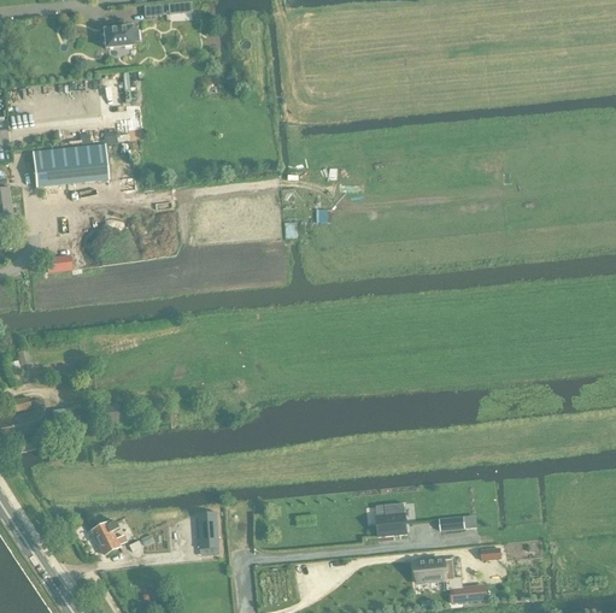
[(166,3),(168,12),(189,10),(188,1),(166,3)]
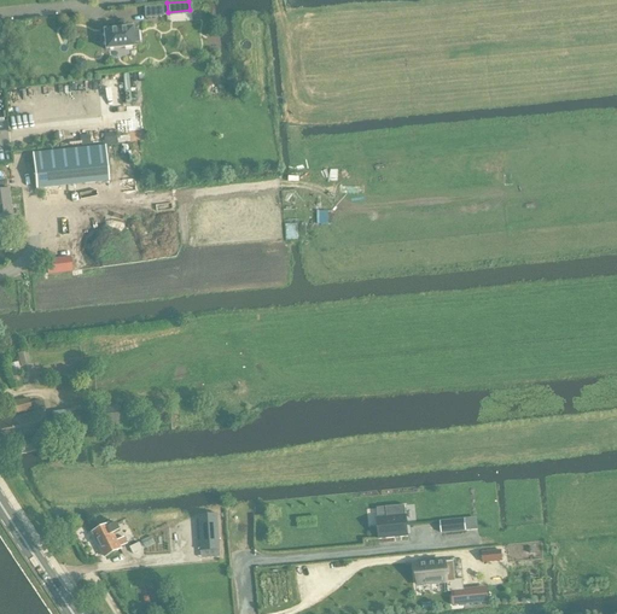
[(159,3),(144,5),(144,15),(161,13),(159,3)]
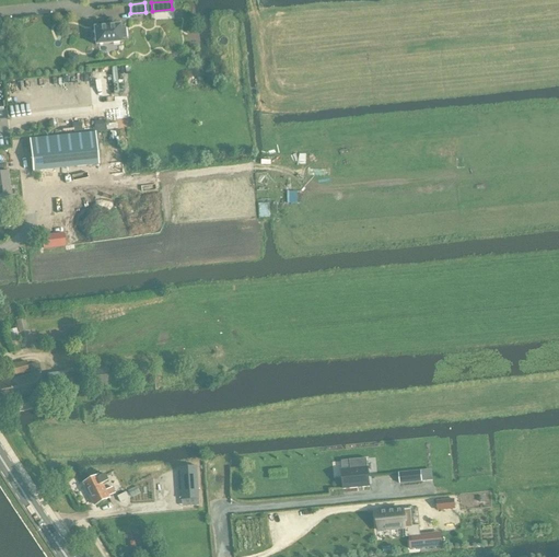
[(118,22),(92,25),(94,43),(120,39),(119,36),(125,35),(124,25),(118,26),(118,22)]
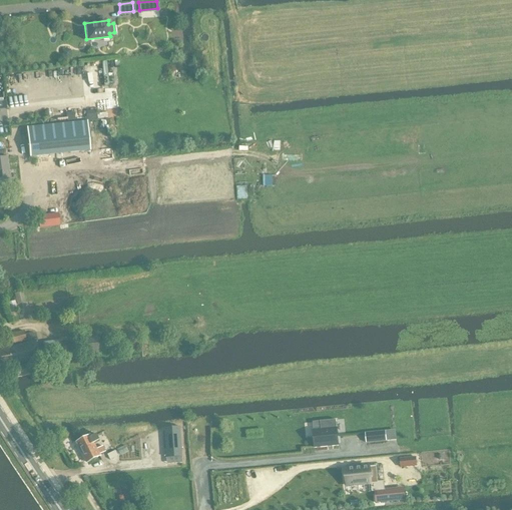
[(65,110),(66,119),(74,118),(73,109),(65,110)]
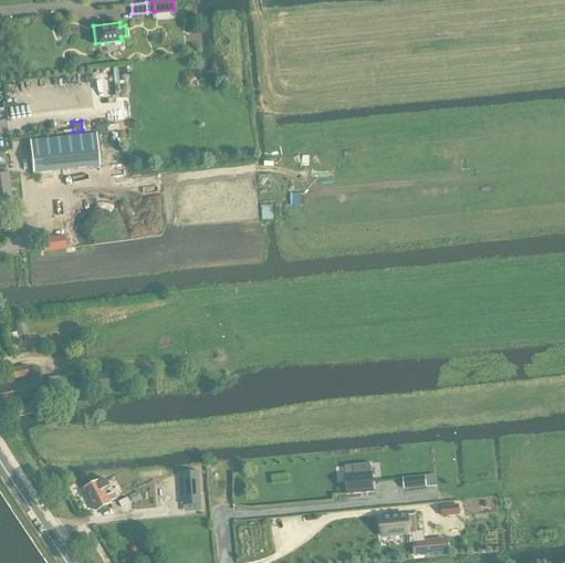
[(105,121),(94,121),(95,132),(106,129),(105,121)]
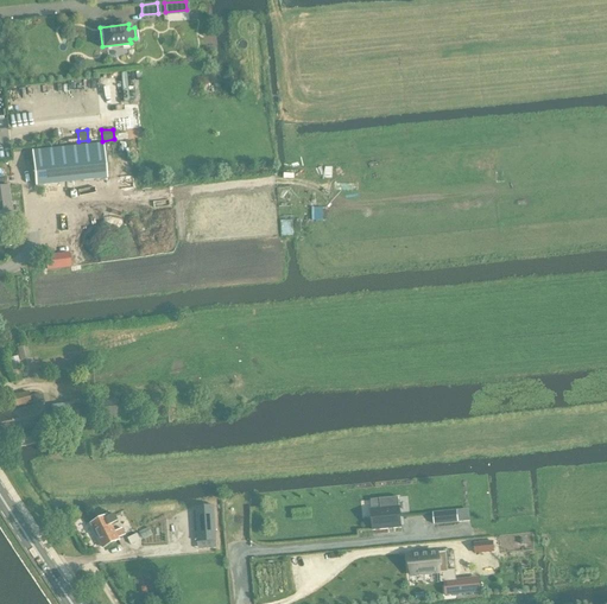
[(117,144),(107,145),(109,171),(119,170),(119,165),(127,164),(125,140),(115,141),(117,144)]
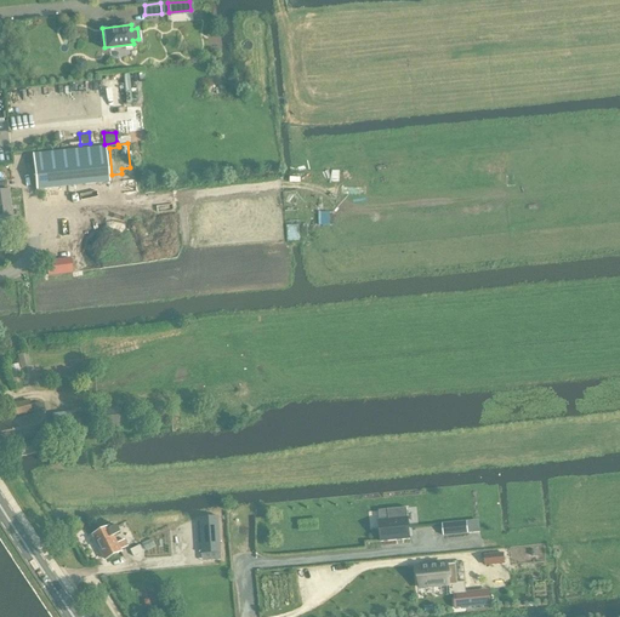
[(104,144),(32,152),(35,188),(108,180),(104,144)]
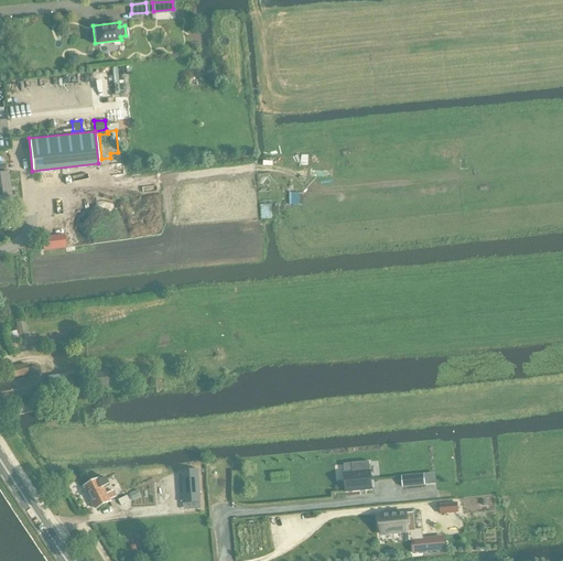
[(6,171),(4,161),(0,161),(0,195),(10,194),(6,171)]
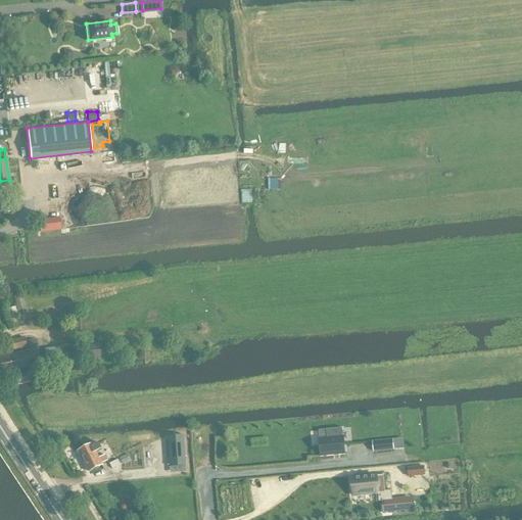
[(59,216),(38,218),(39,230),(54,229),(60,228),(59,216)]
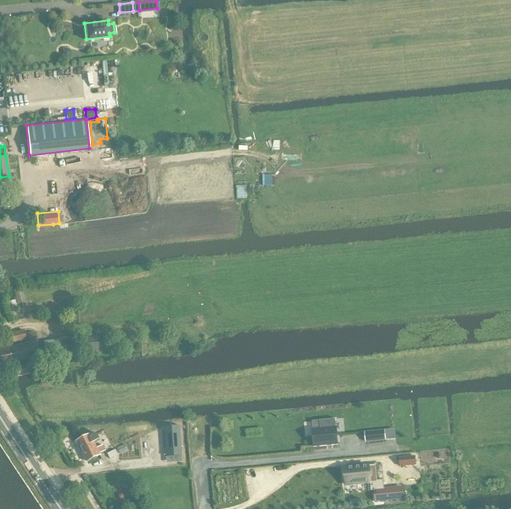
[(14,291),(16,301),(24,299),(21,289),(14,291)]
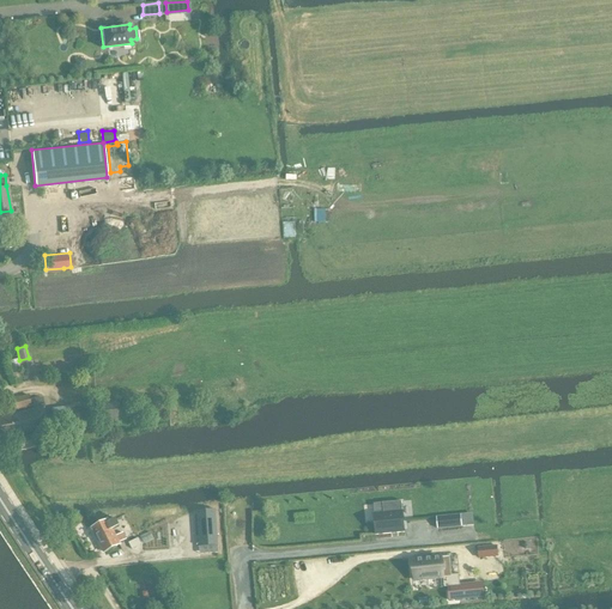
[(7,359),(11,371),(20,369),(17,357),(7,359)]
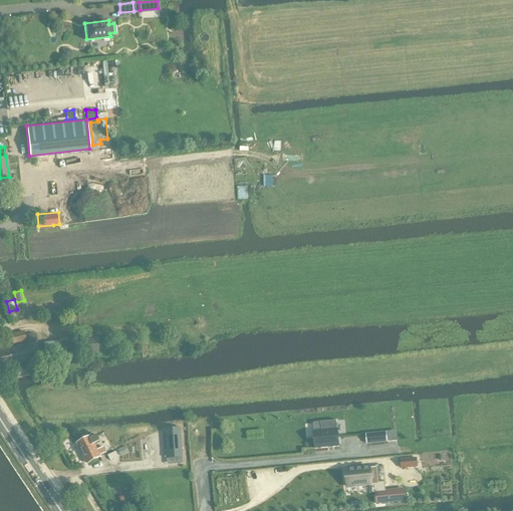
[(31,371),(29,362),(17,364),(17,361),(38,357),(34,340),(36,339),(34,332),(32,332),(30,331),(23,332),(22,329),(1,334),(3,344),(24,339),(25,341),(0,346),(0,365),(13,362),(14,366),(11,366),(13,375),(31,371)]
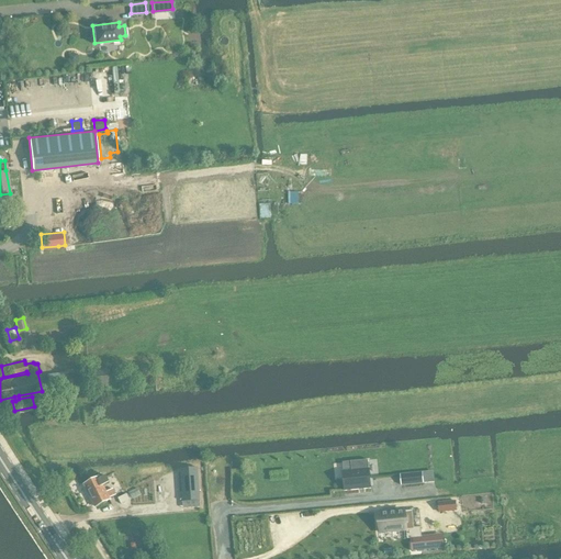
[(350,468),(341,469),(344,489),(370,485),(367,457),(349,459),(350,468)]
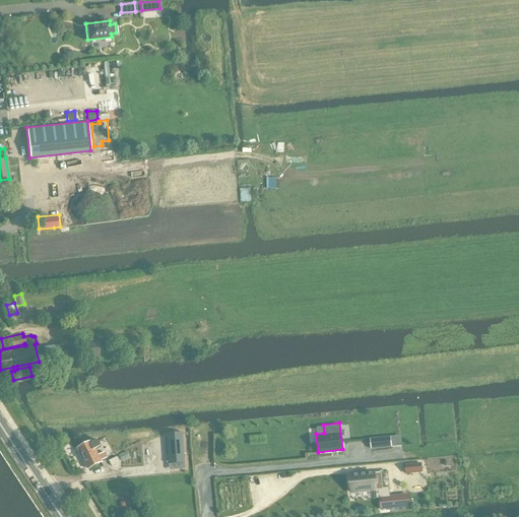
[(182,430),(166,431),(168,461),(184,460),(182,430)]
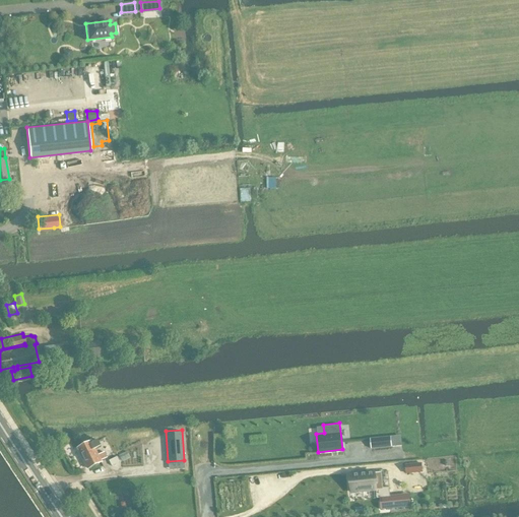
[(390,435),(370,437),(371,447),(391,445),(390,435)]
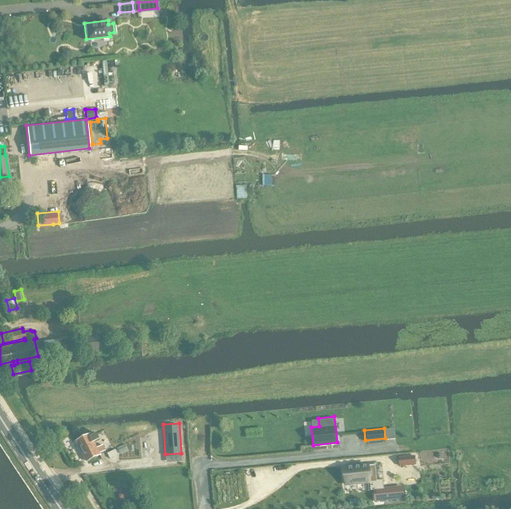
[(89,432),(76,439),(81,449),(94,443),(93,440),(98,437),(95,431),(90,434),(89,432)]
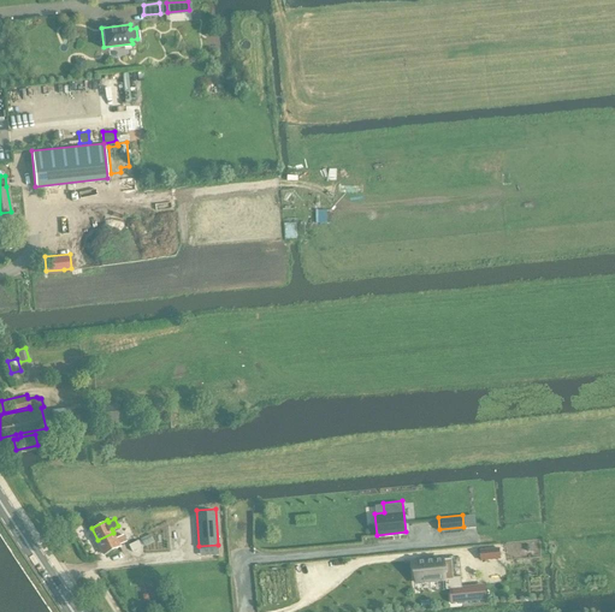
[(113,533),(98,540),(104,552),(119,544),(119,542),(125,539),(122,533),(116,536),(113,533)]
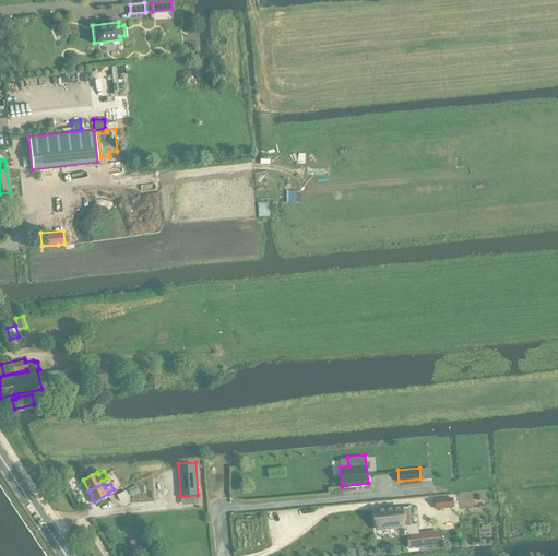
[(125,488),(117,493),(120,498),(128,495),(125,488)]
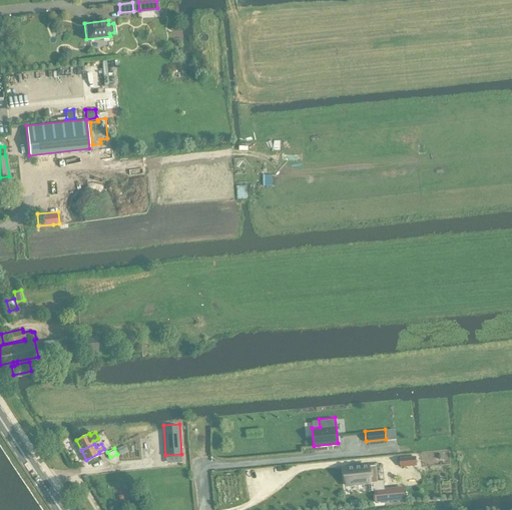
[(400,457),(400,466),(416,464),(415,456),(400,457)]
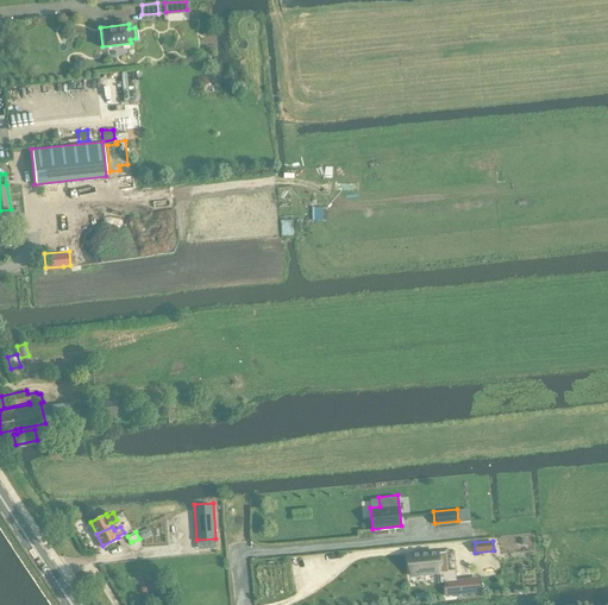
[(445,550),(409,553),(411,573),(439,571),(440,581),(444,581),(445,594),(474,592),(472,578),(455,579),(455,569),(447,569),(445,550)]
